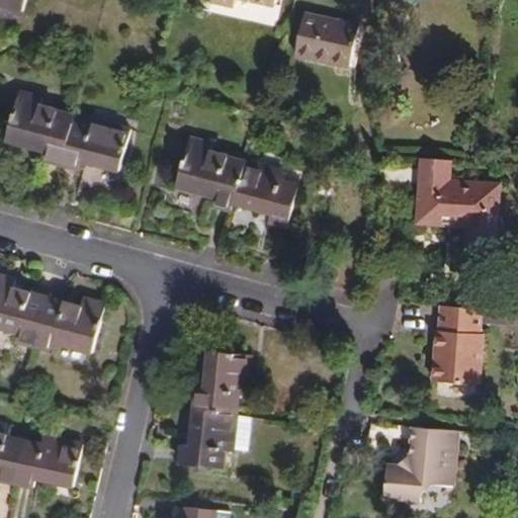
[(0,0),(0,5),(24,12),(27,0),(0,0)]
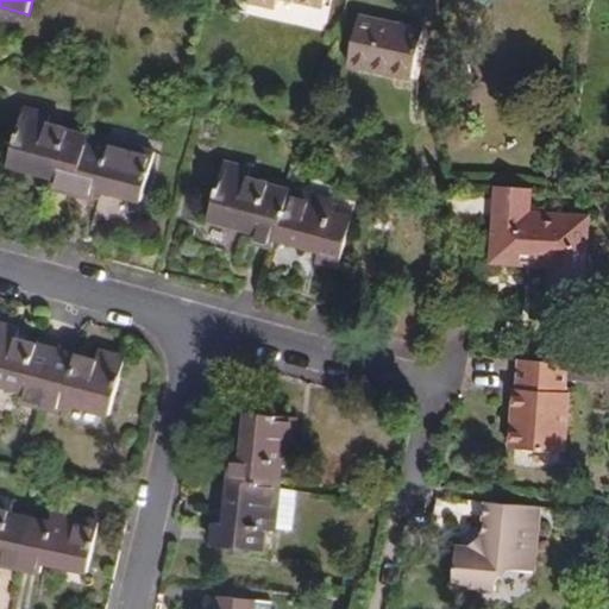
[(424,31),(358,17),(347,66),(413,80),(424,31)]
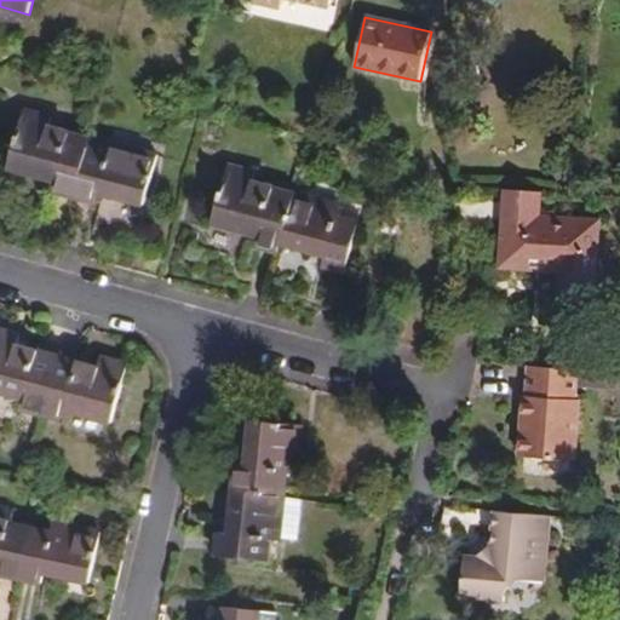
[(52,189),(75,195),(89,147),(91,137),(50,126),(52,116),(26,109),(10,167),(55,179),(52,189)]
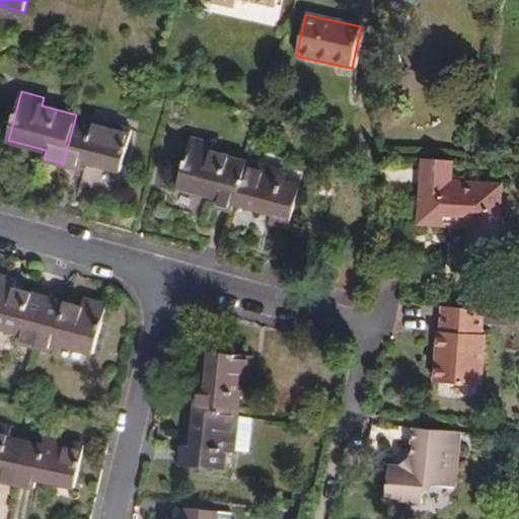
[(74,123),(63,163),(81,168),(84,160),(122,171),(133,130),(93,119),(90,127),(74,123)]
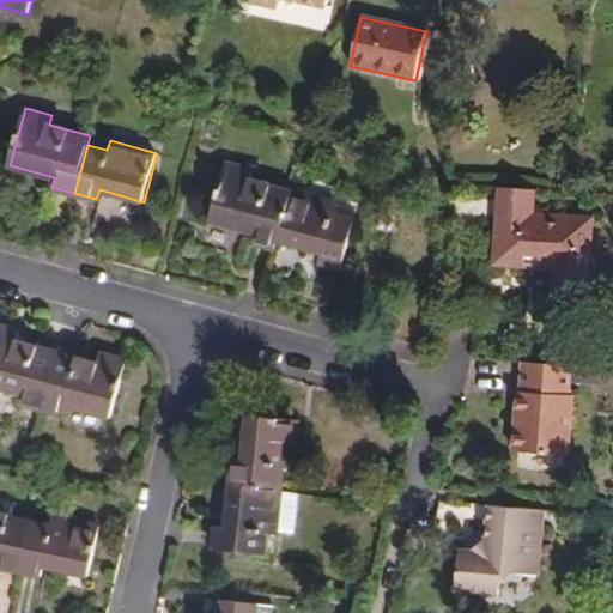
[(279,240),(291,190),(250,180),(253,170),(226,163),(211,220),(256,232),(254,242),(277,248),(279,240)]
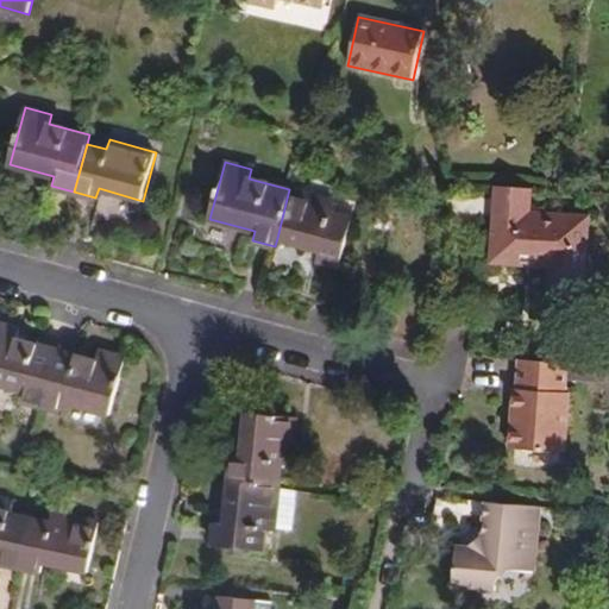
[(533,187),(497,184),(489,262),(547,267),(554,214),(531,212),(533,187)]
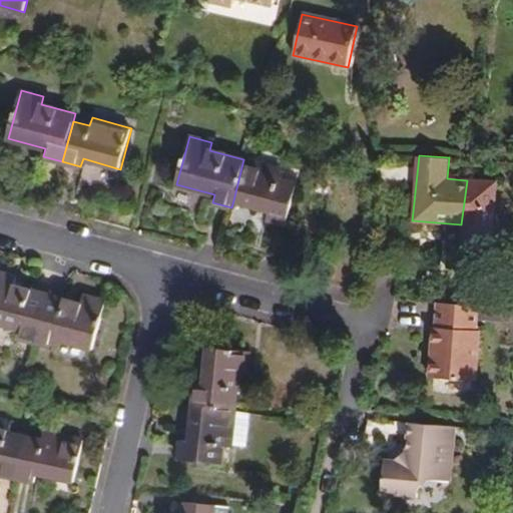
[(283,169),(243,159),(233,200),(271,209),(269,218),(287,222),(298,182),(281,177),(283,169)]
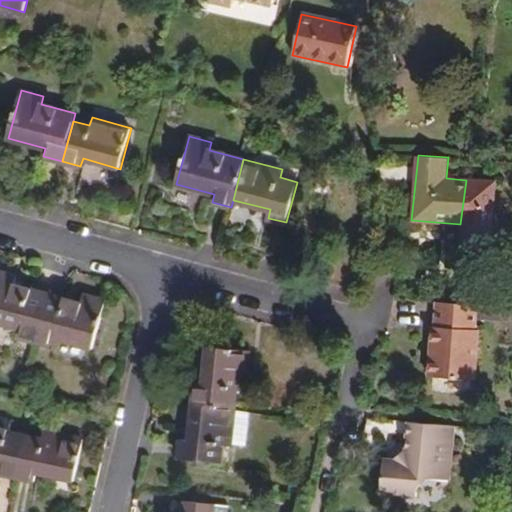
[(466,180),(460,224),(463,224),(462,249),(492,252),(496,182),(466,180)]
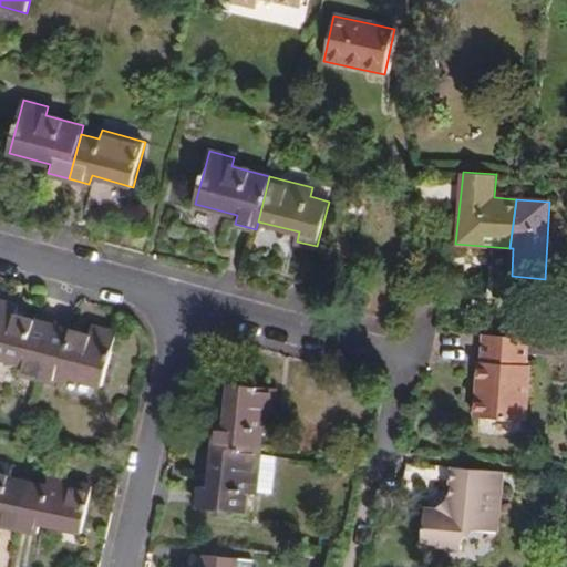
[(39,379),(52,327),(11,316),(13,307),(0,302),(0,359),(18,364),(16,372),(39,379)]
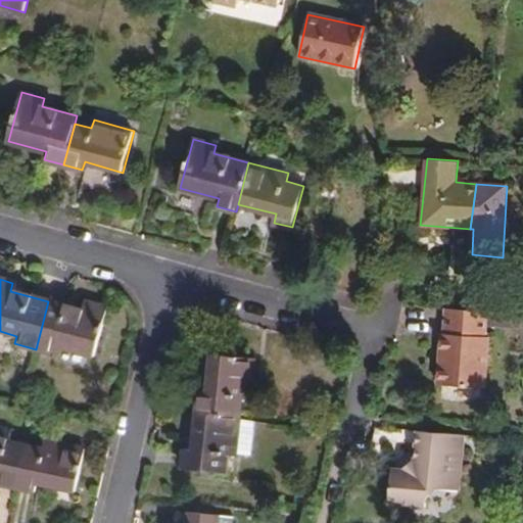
[(87,312),(48,301),(36,349),(57,354),(59,347),(95,357),(108,307),(89,302),(87,312)]
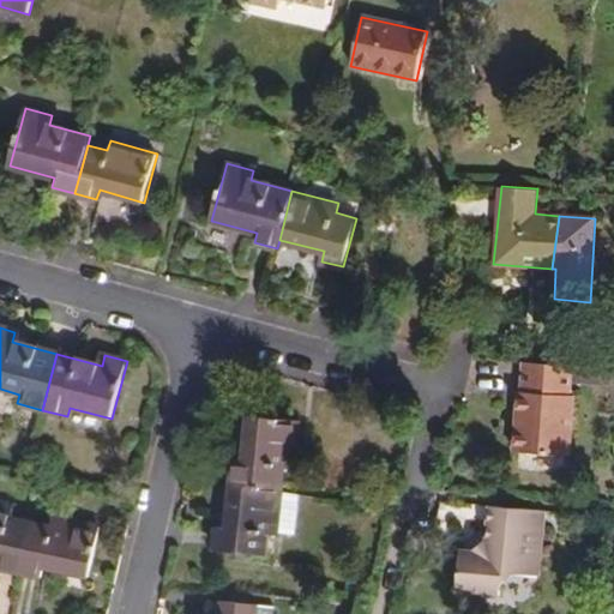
[(571,396),(572,366),(540,363),(524,362),(522,392),(519,392),(516,452),(571,456),(573,396),(571,396)]
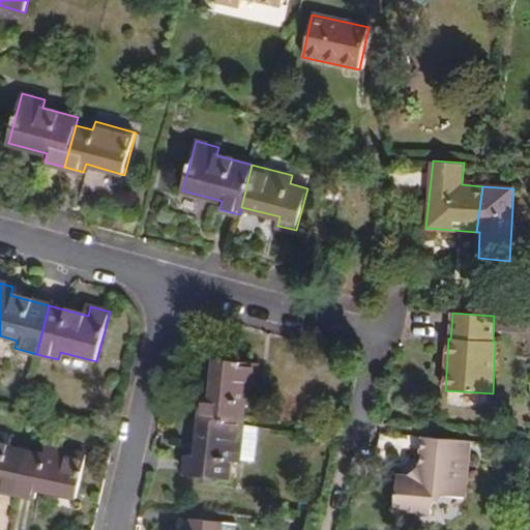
[(201,419),(243,423),(245,405),(255,406),(259,364),(215,360),(211,400),(203,400),(201,419)]
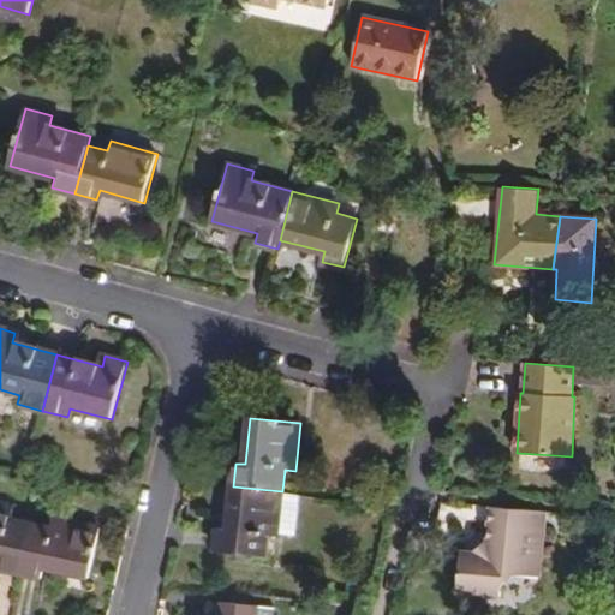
[(282,494),(282,491),(233,487),(228,532),(218,532),(215,554),(266,560),(267,539),(278,541),(278,535),(282,494)]
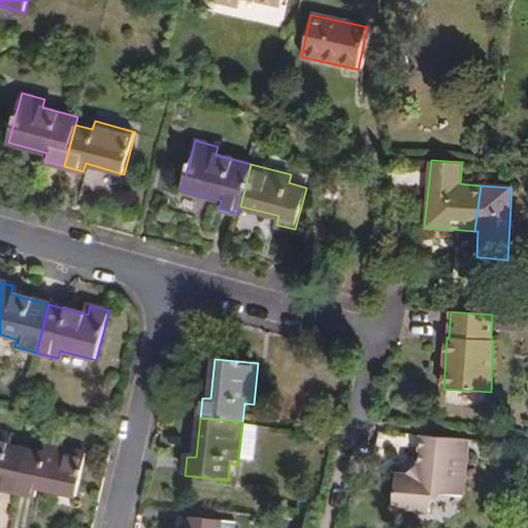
[(258,426),(242,424),(238,459),(254,460),(258,426)]
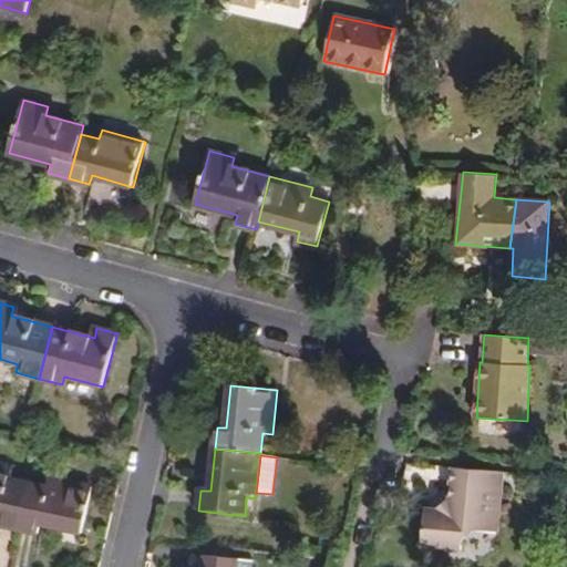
[(0,524),(19,528),(28,483),(10,480),(12,470),(0,467),(0,524)]
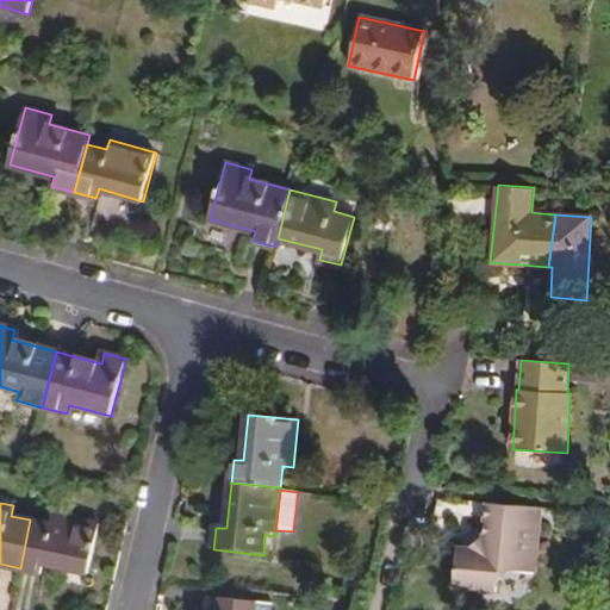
[(536,570),(542,508),(517,505),(489,503),(485,537),(472,549),(458,548),(454,589),(498,592),(498,583),(516,567),(536,570)]
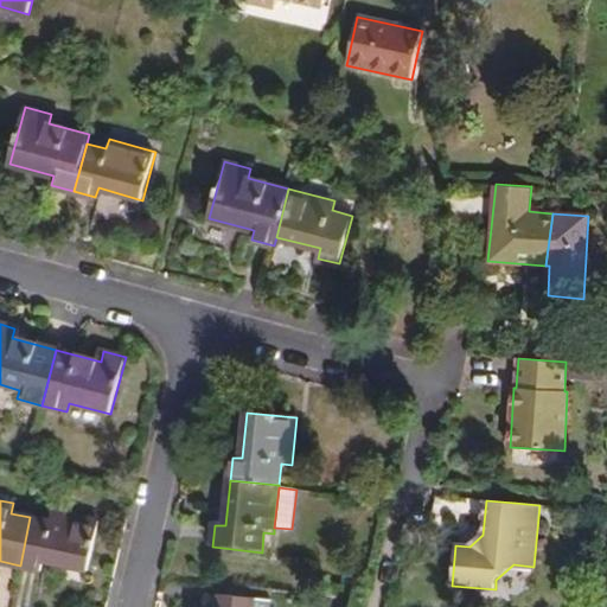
[(30,517),(20,566),(42,570),(44,561),(89,570),(100,522),(53,511),(51,522),(30,517)]
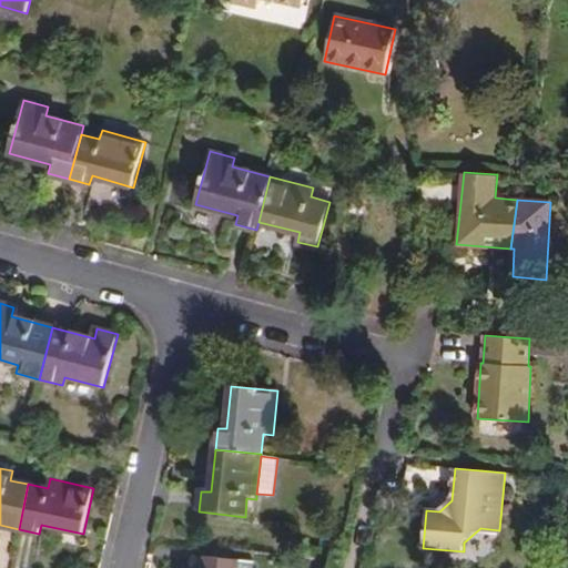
[(235,567),(236,559),(203,556),(201,567),(235,567)]
